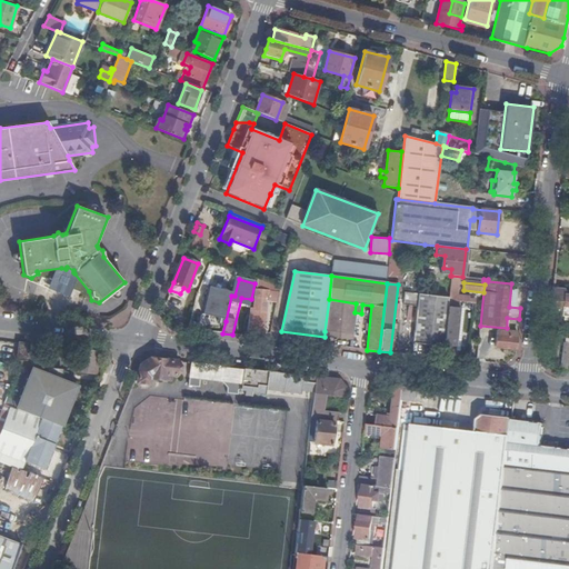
[(509,307),(520,308),(523,285),(511,283),(509,307)]
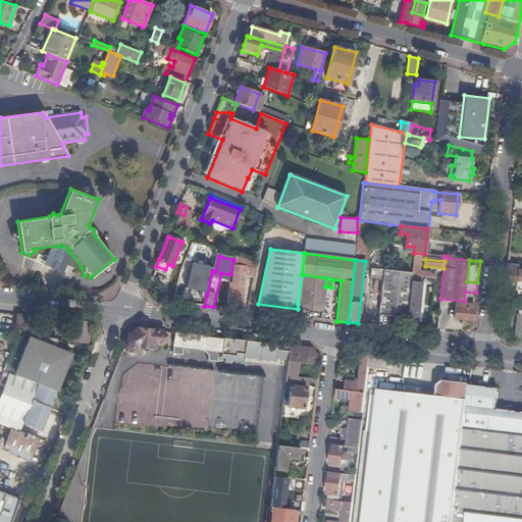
[(521,264),(508,263),(506,282),(521,283),(521,264)]
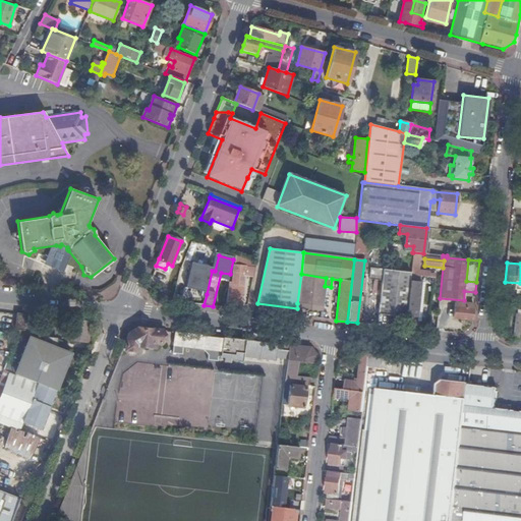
[(183,289),(207,294),(212,271),(189,265),(183,289)]
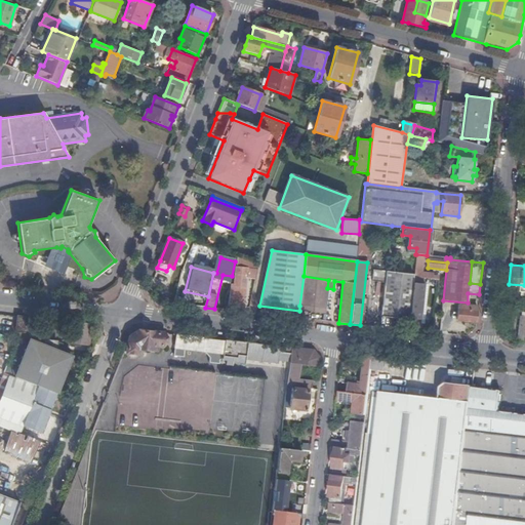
[(371,270),(370,281),(382,281),(382,270),(371,270)]
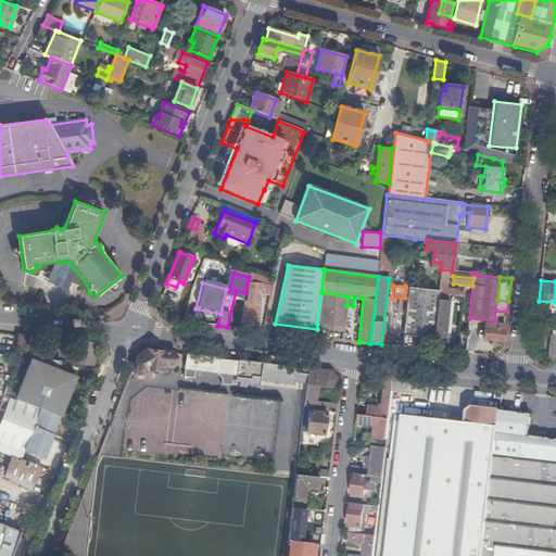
[(433,338),(438,300),(439,293),(439,291),(408,288),(403,335),(433,338)]
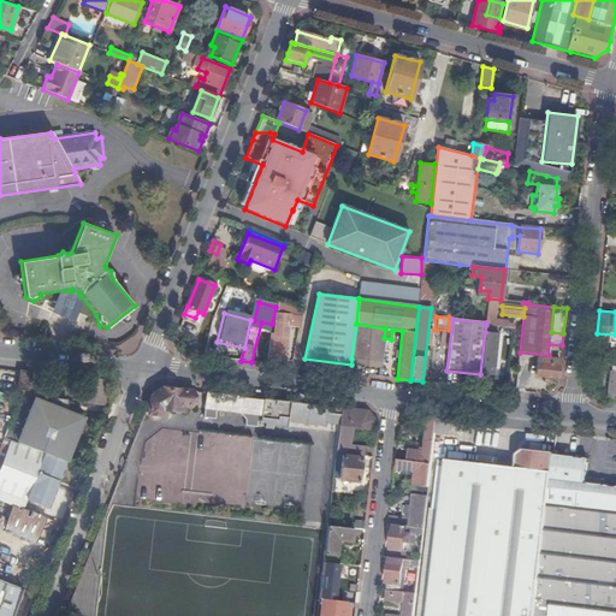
[(385,329),(356,324),(351,359),(381,362),(384,338),(385,329)]
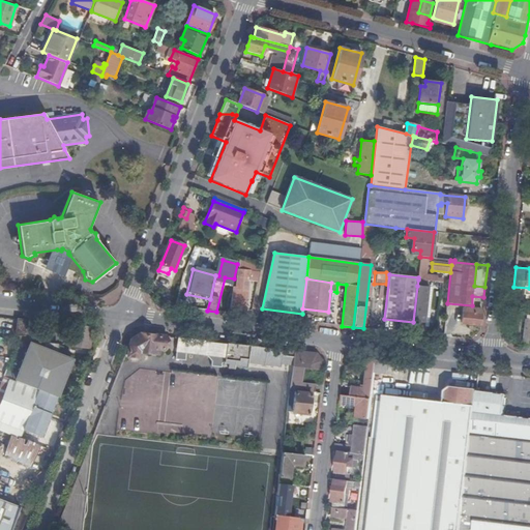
[(231,310),(245,312),(248,281),(237,280),(236,288),(233,288),(231,310)]
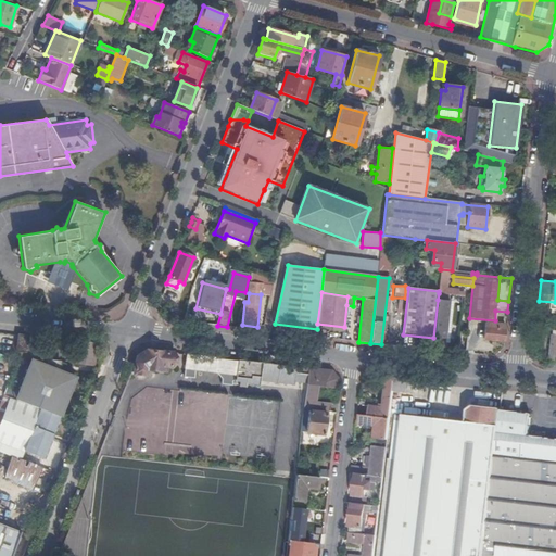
[(433,351),(444,352),(449,301),(438,300),(433,351)]
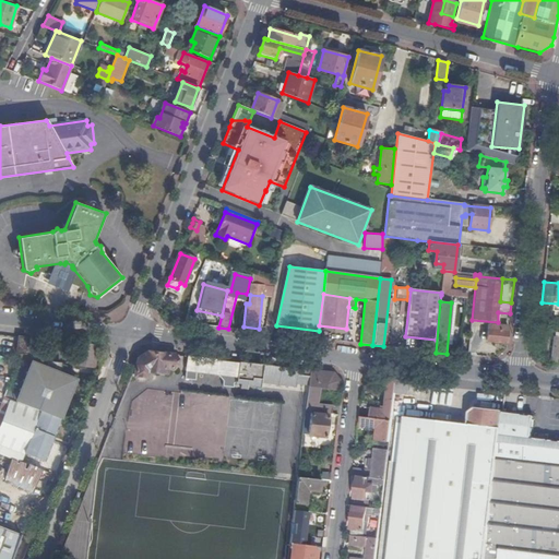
[(487,342),(507,343),(508,326),(489,324),(487,342)]
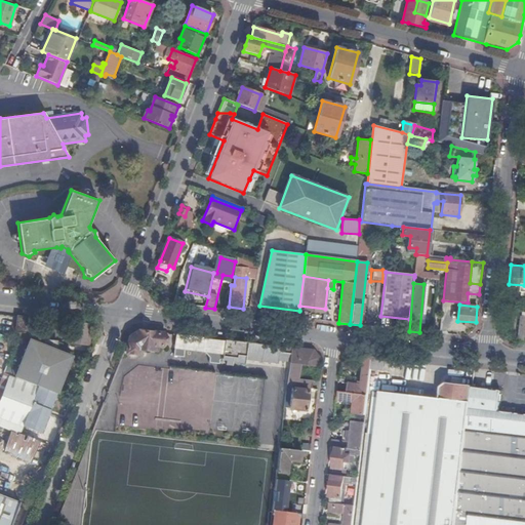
[(30,317),(26,317),(18,316),(16,332),(19,332),(28,333),(30,317)]
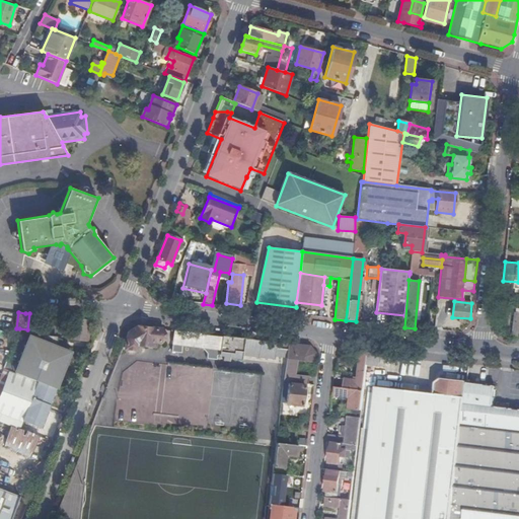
[(87,341),(89,320),(79,319),(72,318),(70,339),(87,341)]
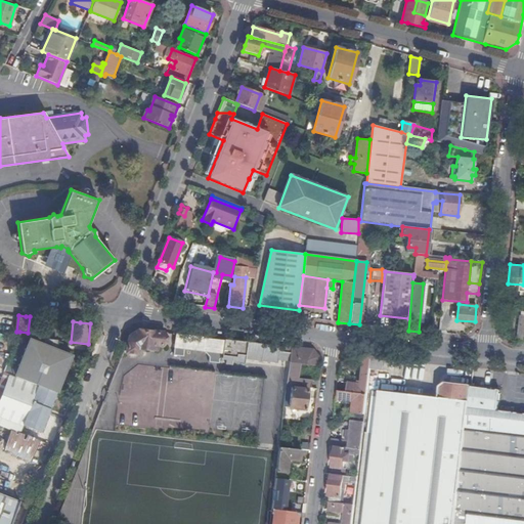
[(163,347),(165,333),(139,330),(131,333),(123,352),(127,352),(130,356),(134,357),(136,354),(138,354),(139,349),(158,351),(159,346),(163,347)]
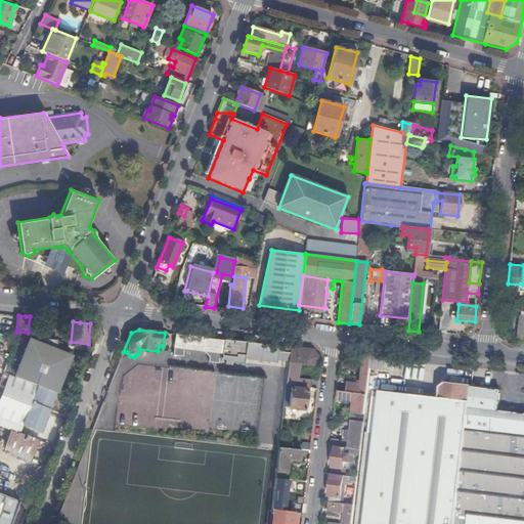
[(290,361),(291,347),(181,334),(176,334),(174,354),(183,356),(184,348),(206,351),(209,357),(209,361),(219,363),(219,359),(223,359),(223,355),(223,353),(233,354),(232,356),(232,361),(245,363),(246,359),(278,363),(278,360),(290,361)]
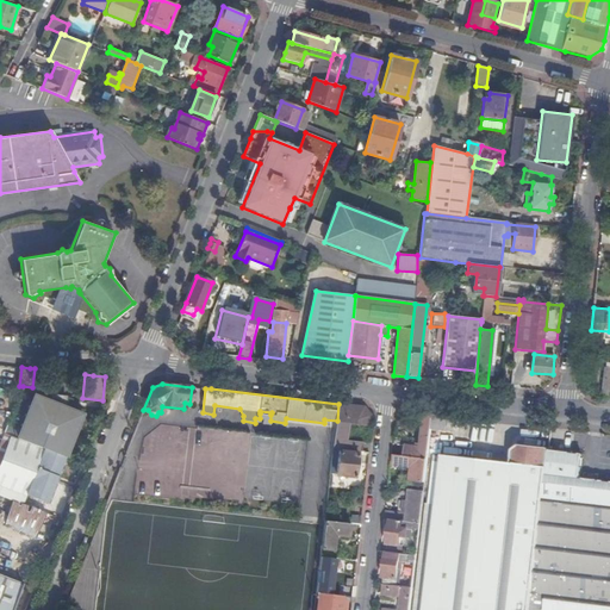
[(23,430),(7,424),(4,434),(66,458),(83,414),(36,396),(23,430)]
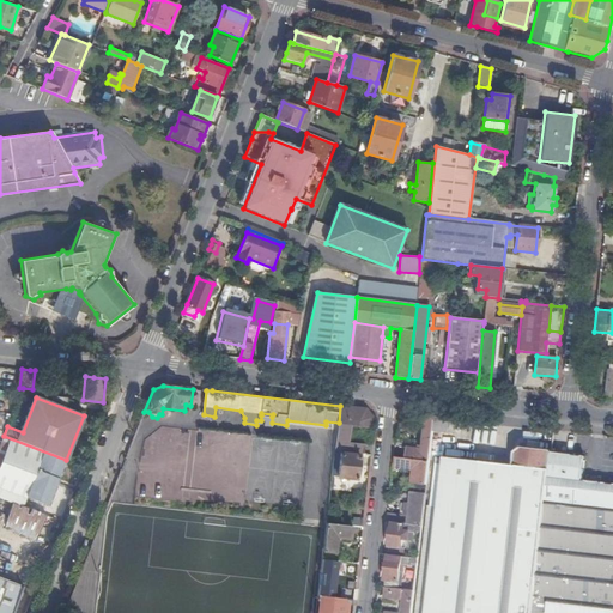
[(371,428),(372,418),(366,410),(349,407),(340,406),(339,423),(335,450),(364,454),(365,444),(352,443),(353,425),(371,428)]
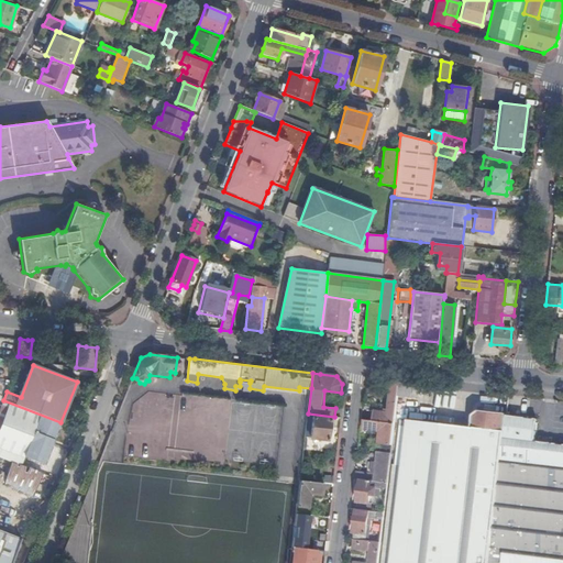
[(250,392),(250,388),(250,383),(240,382),(240,386),(242,386),(242,390),(250,392)]
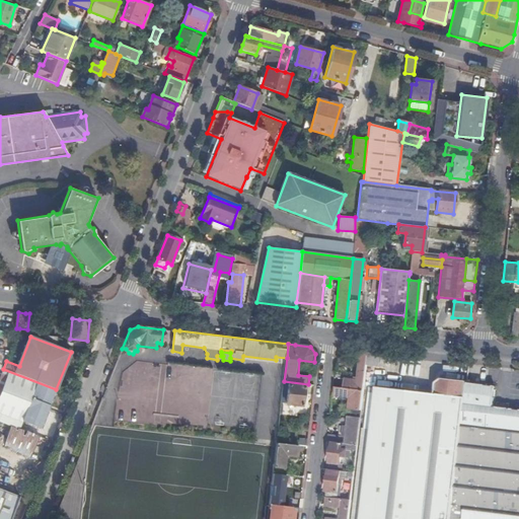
[(364,390),(367,366),(369,353),(358,352),(355,380),(345,379),(344,388),(364,390)]
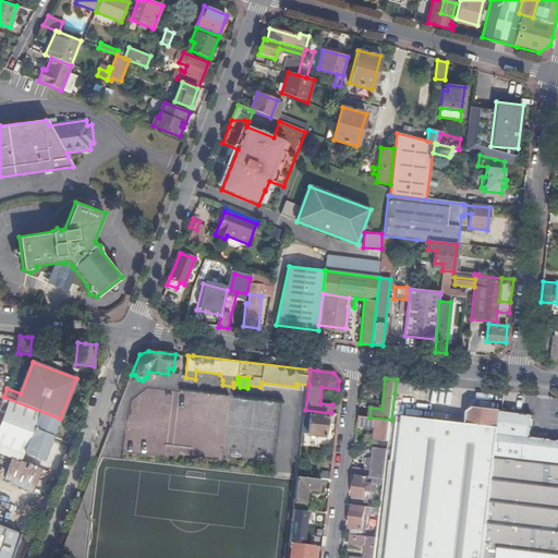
[(413,395),(414,381),(397,379),(395,393),(413,395)]
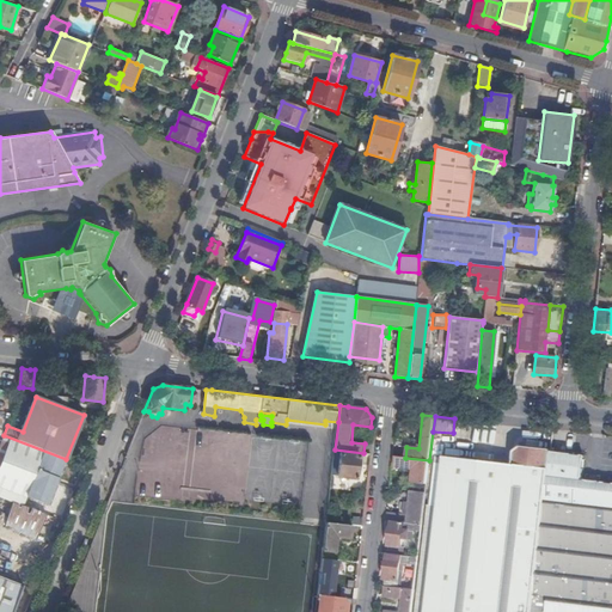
[(4,435),(0,445),(0,485),(49,506),(67,460),(66,459),(4,435)]
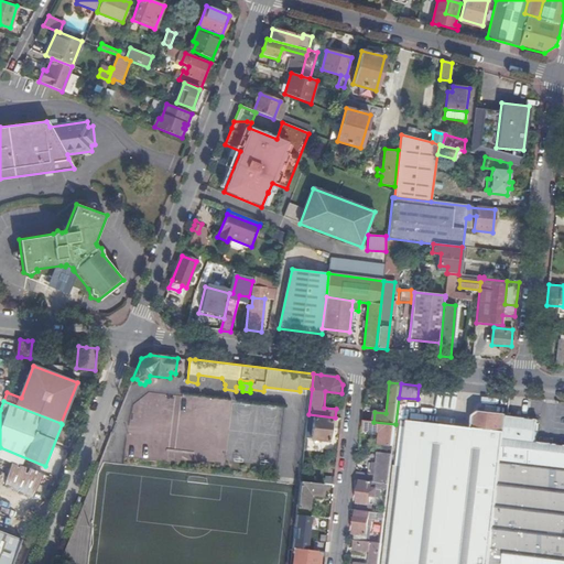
[(508,418),(508,415),(470,411),(412,405),(409,429),(402,427),(398,467),(396,467),(383,563),(490,563),(492,550),(508,418)]
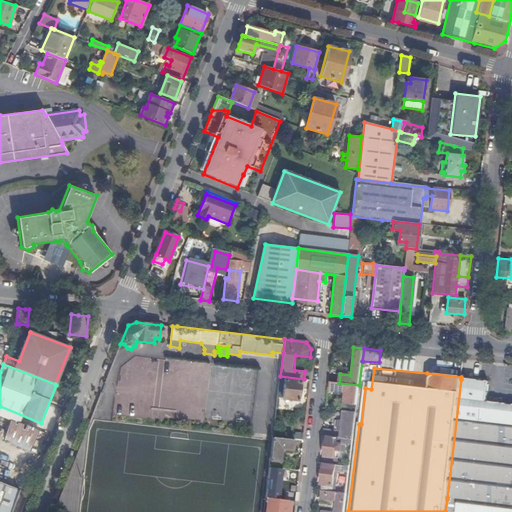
[(298,400),(300,380),(285,379),(283,399),(298,400)]
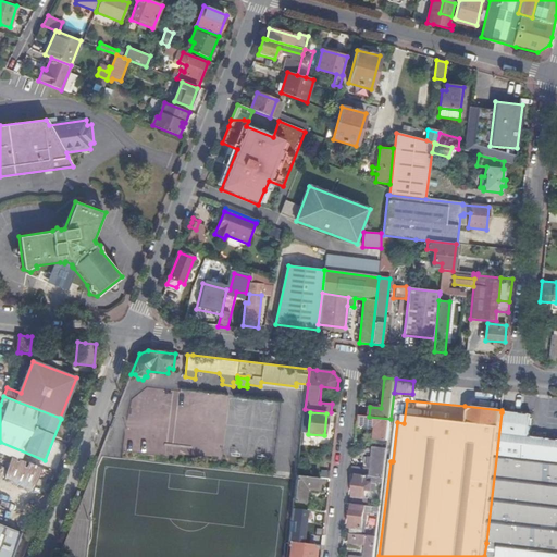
[(556,551),(556,442),(530,438),(533,417),(502,412),(486,543),(556,551)]
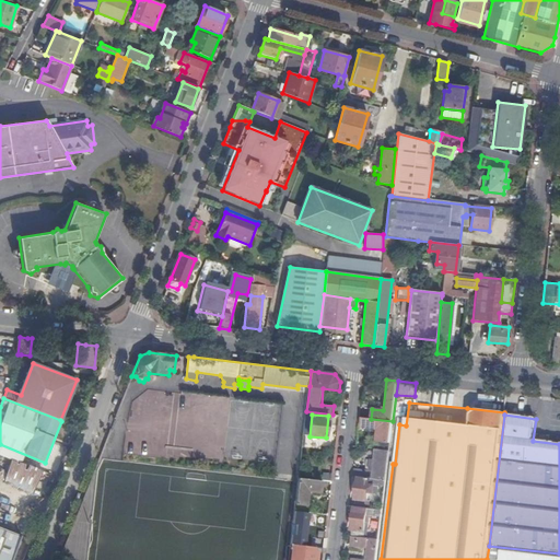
[(391,443),(393,421),(371,419),(363,418),(362,428),(378,429),(377,442),(391,443)]
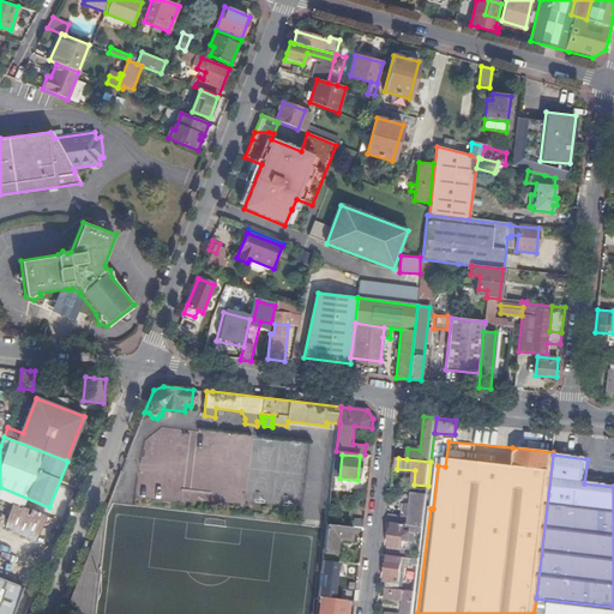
[(423,527),(427,495),(416,494),(415,506),(410,506),(409,517),(413,518),(411,525),(416,527),(423,527)]
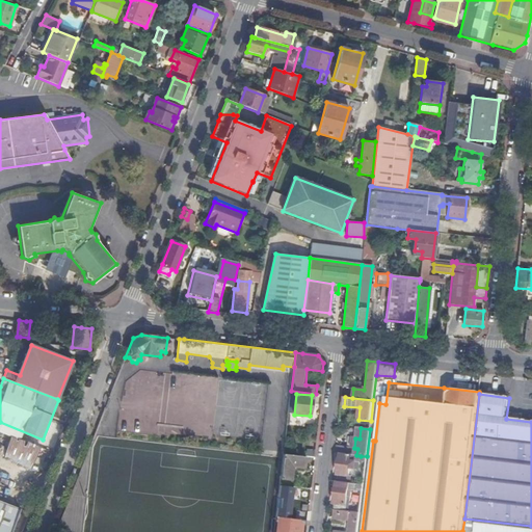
[(14,429),(10,436),(40,448),(43,442),(14,429)]
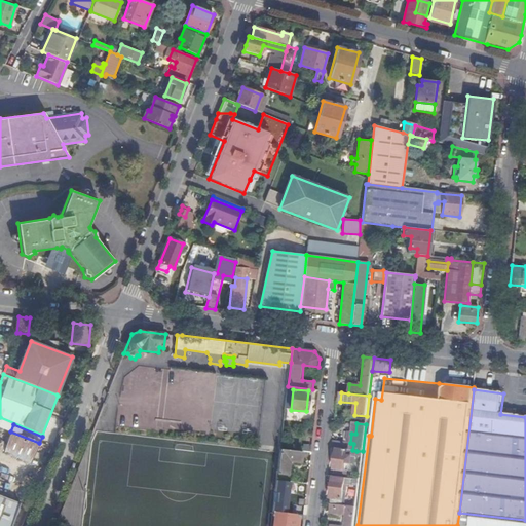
[(39,443),(10,431),(2,453),(31,464),(39,443)]
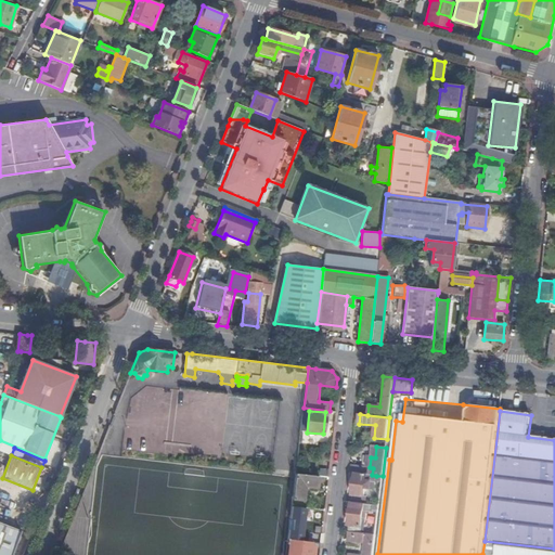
[(319,476),(296,474),(293,500),(304,501),(306,486),(318,488),(319,476)]
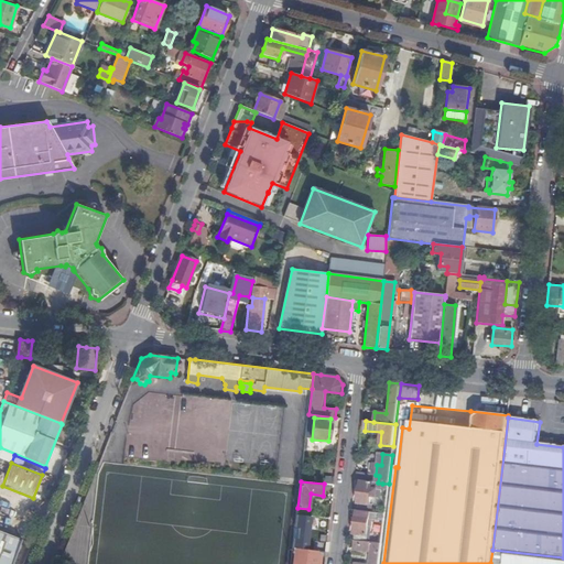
[(378,483),(372,483),(372,484),(361,483),(358,511),(372,512),(372,505),(371,505),(371,497),(380,497),(382,484),(378,483)]
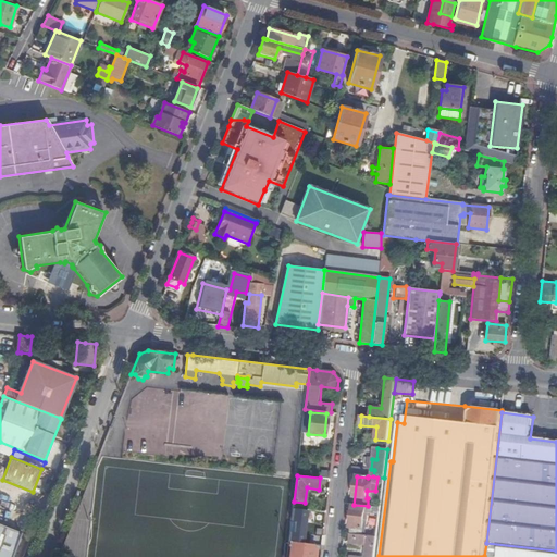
[(350,534),(378,536),(381,507),(368,506),(354,505),(350,534)]
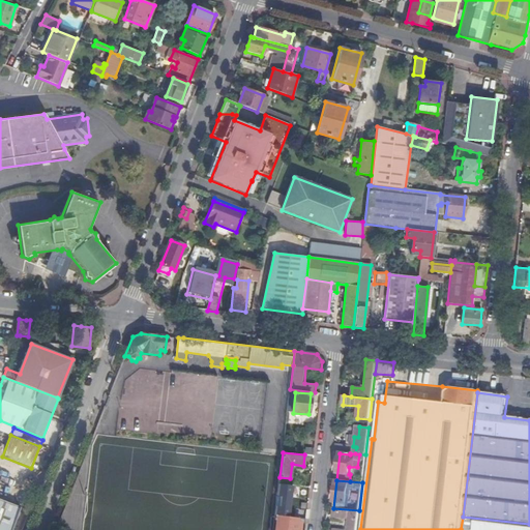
[(292,487),(292,486),(280,483),(278,492),(282,493),(281,508),(276,508),(275,516),(277,516),(288,517),(291,491),(294,491),(294,487),(292,487)]
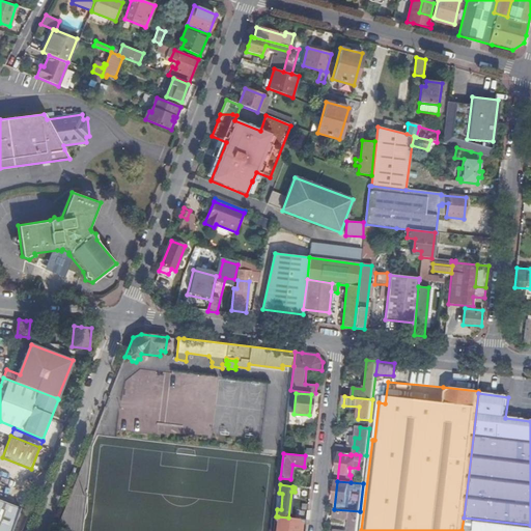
[(0,530),(9,530),(20,507),(0,499),(0,530)]
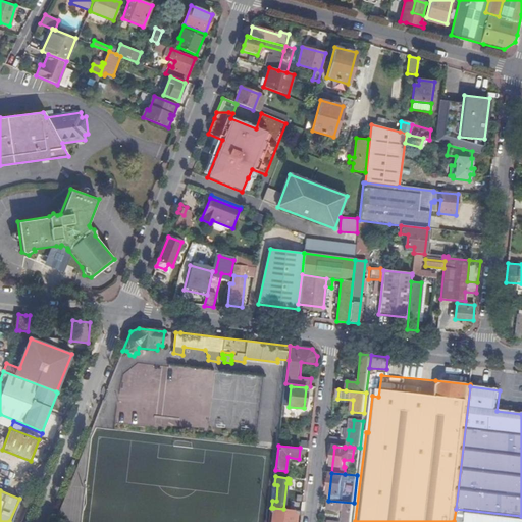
[(351,521),(354,503),(328,501),(327,509),(344,511),(342,521),(351,521)]
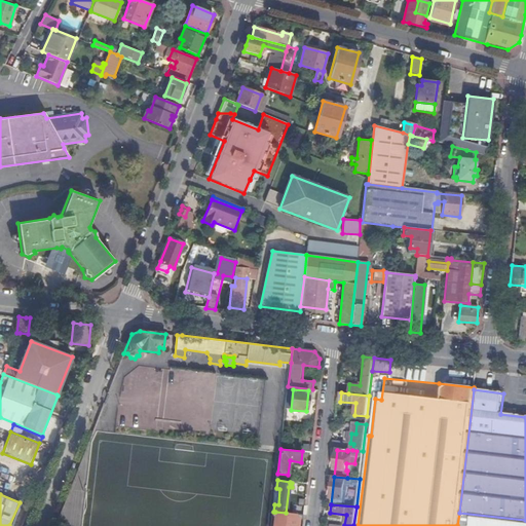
[(286,517),(286,513),(275,512),(273,525),(275,525),(297,525),(298,518),(286,517)]
